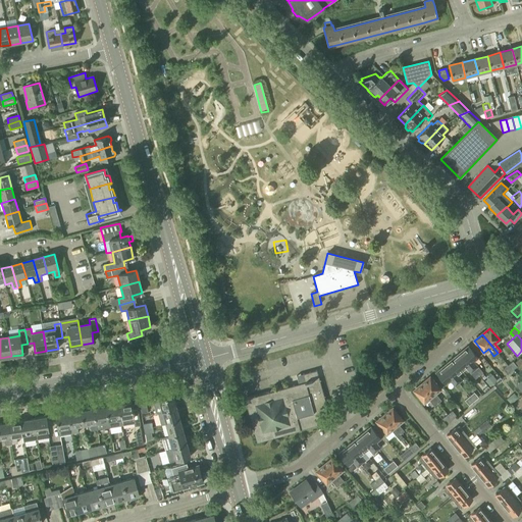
[(468,346),(460,353),(474,370),(478,367),(477,366),(473,361),(478,357),(468,346)]
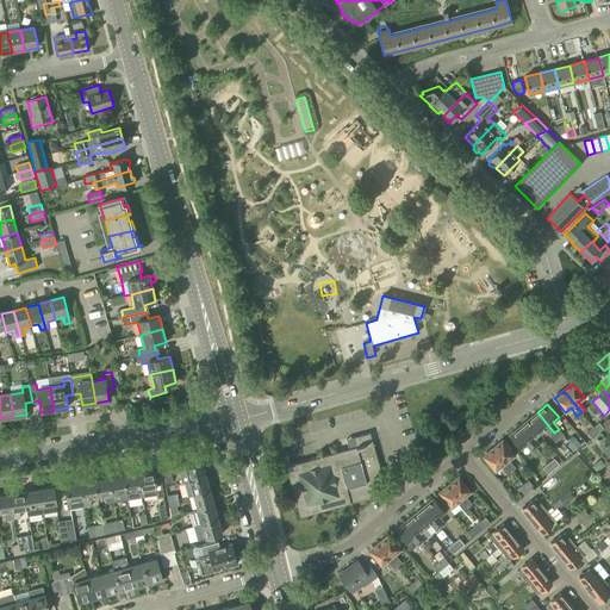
[(537,412),(528,419),(540,434),(545,429),(549,435),(548,435),(549,436),(554,433),(537,412)]
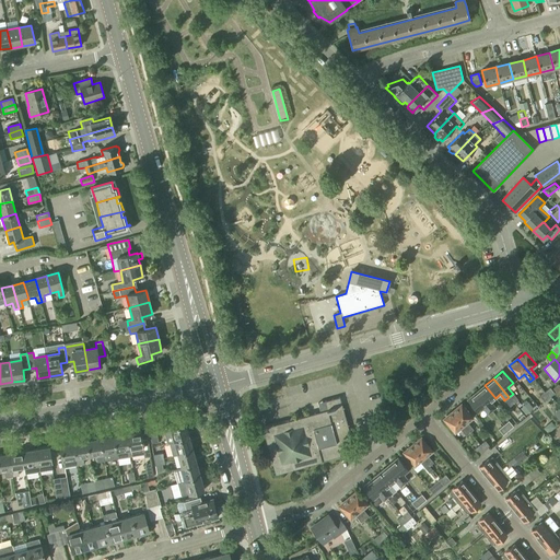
[(496,398),(485,385),(476,393),(491,410),(494,407),(490,401),(496,398)]
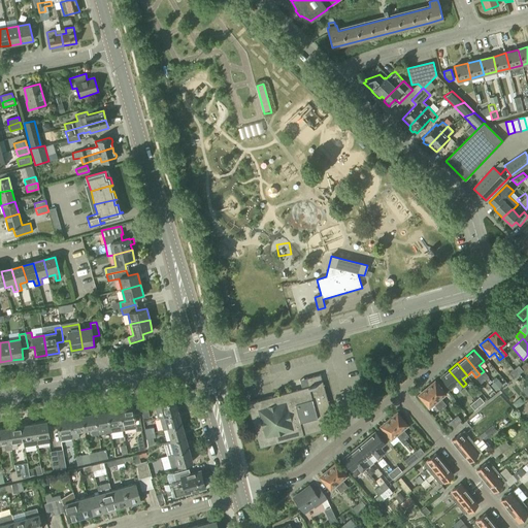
[(514,369),(518,374),(523,371),(519,365),(514,369)]
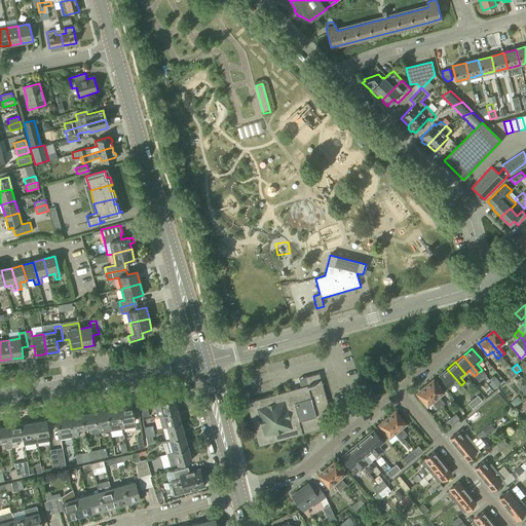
[(516,373),(512,368),(506,372),(511,377),(516,373)]
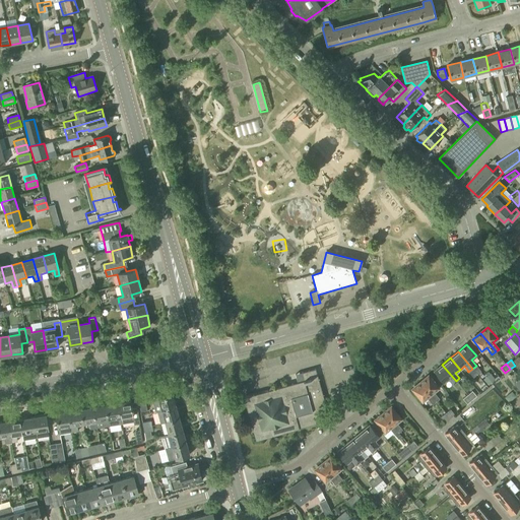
[(456,381),(442,365),(434,372),(444,383),(448,379),(452,384),(456,381)]
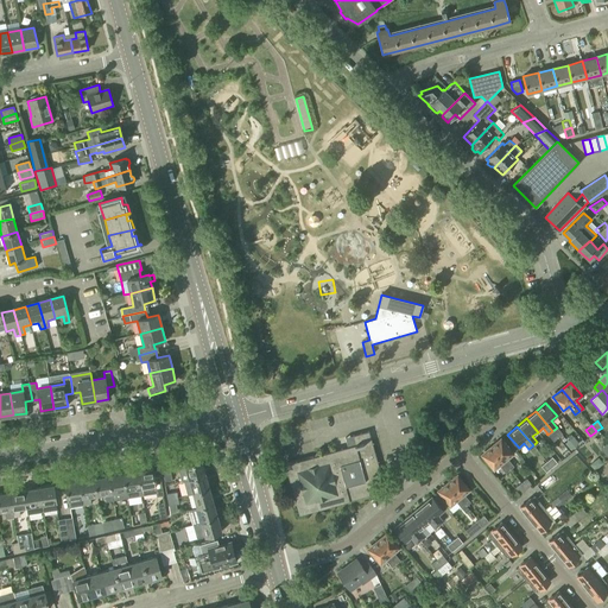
[(557,428),(552,431),(553,432),(557,437),(562,434),(558,429),(557,428)]
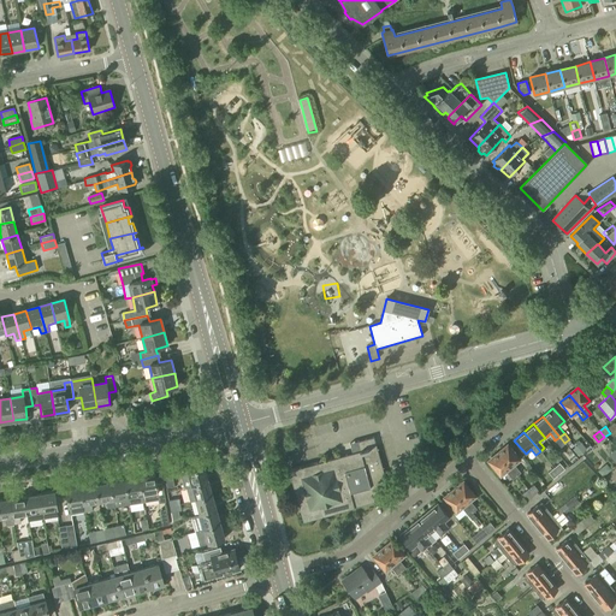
[(560,437),(555,440),(556,442),(561,448),(564,443),(561,438),(560,437)]
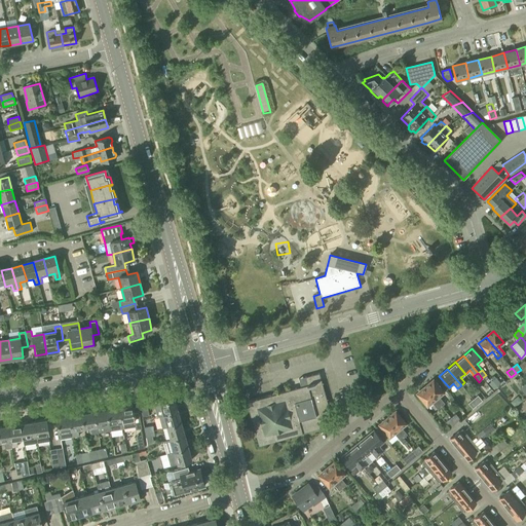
[(496,379),(489,384),(493,389),(502,382),(498,378),(496,380),(496,379)]
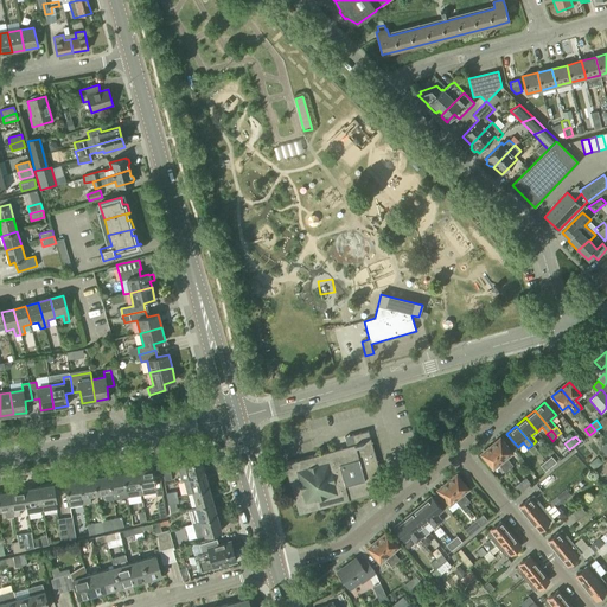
[(296,506),(299,513),(306,512),(321,508),(326,506),(332,509),(334,504),(377,492),(384,490),(370,438),(369,438),(370,440),(320,454),(315,452),(313,455),(285,464),(296,506)]
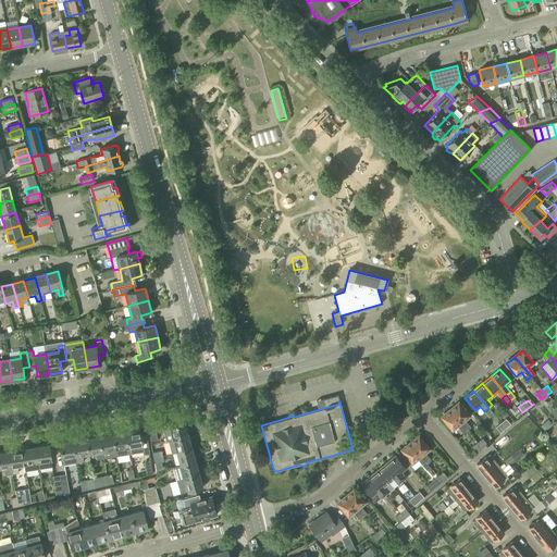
[(450,410),(465,428),(468,424),(465,420),(469,416),(458,404),(450,410)]
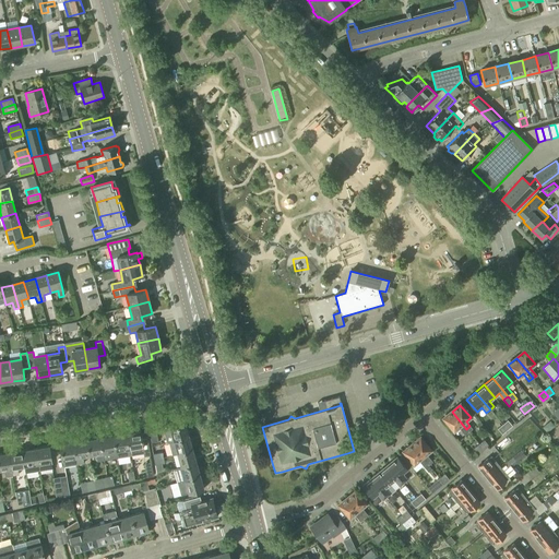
[(548,411),(557,419),(558,417),(558,408),(555,405),(548,411)]
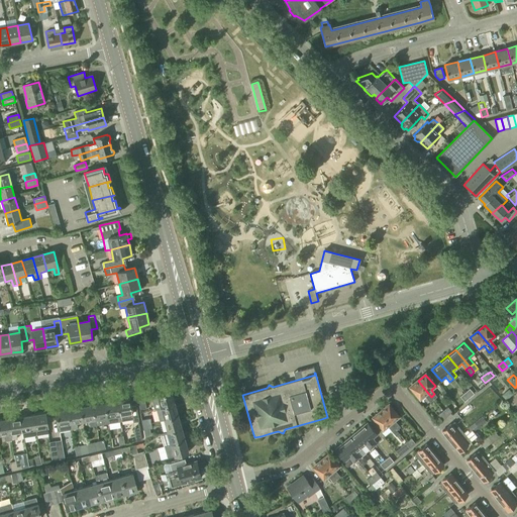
[(431,397),(418,381),(410,387),(420,399),(424,395),(427,400),(431,397)]
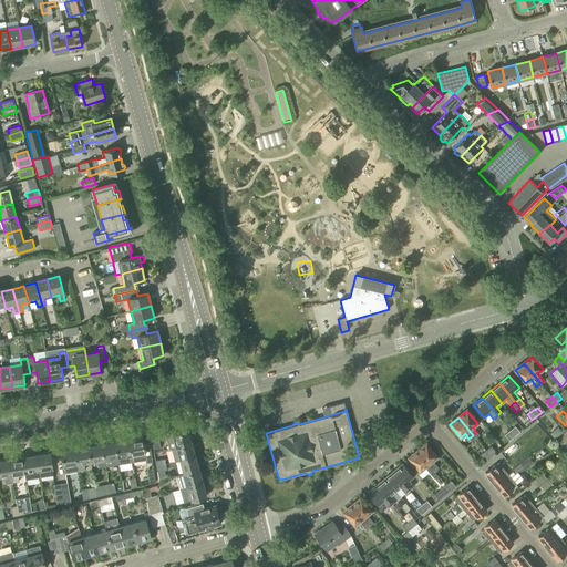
[(515,426),(509,431),(514,436),(519,432),(515,426)]
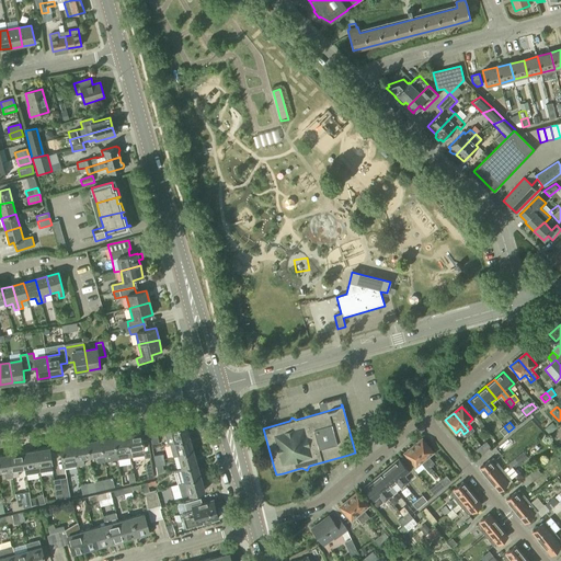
[(169,444),(189,438),(185,425),(168,431),(165,442),(167,445),(169,444)]
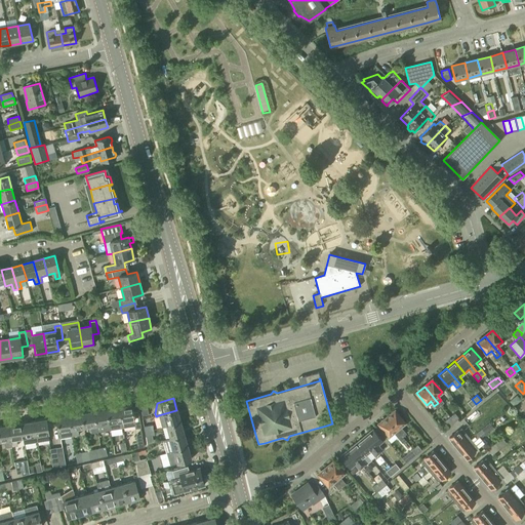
[(476,404),(472,399),(467,403),(472,408),(476,404)]
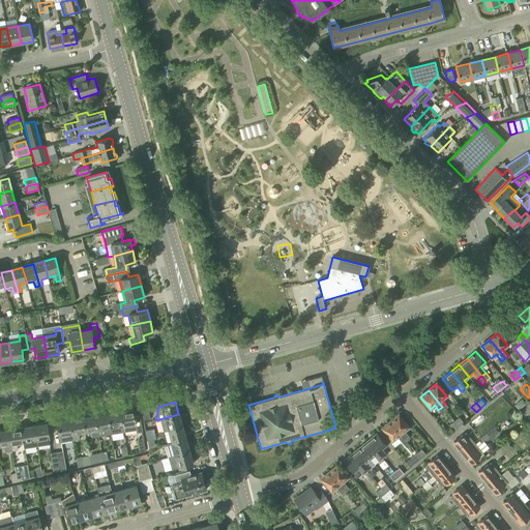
[(141,407),(143,420),(150,419),(148,406),(141,407)]
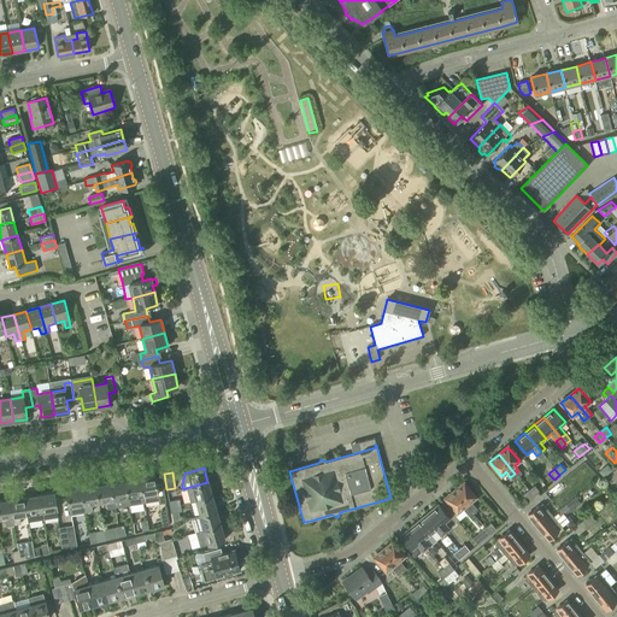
[(154,476),(140,479),(144,504),(159,501),(154,476)]
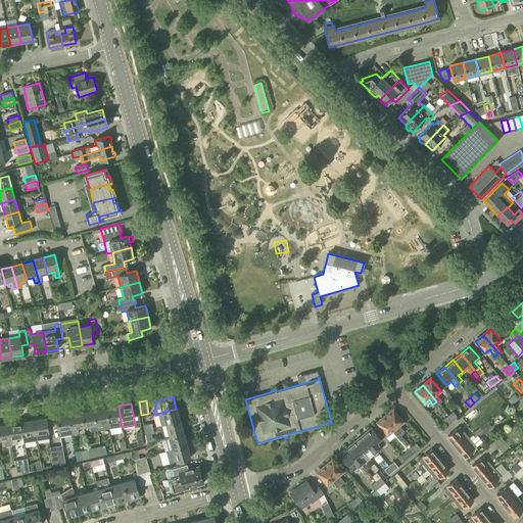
[(122,427),(119,406),(106,408),(109,429),(122,427)]
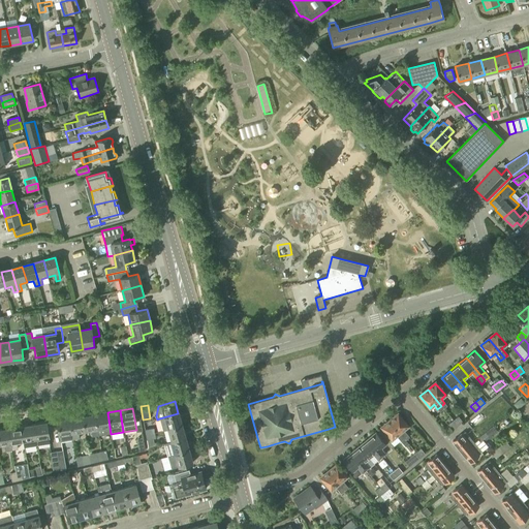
[(111,434),(107,412),(94,414),(98,436),(111,434)]
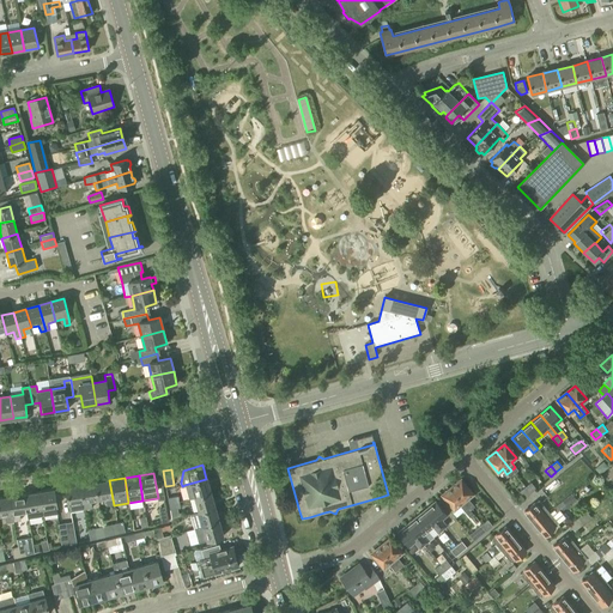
[(211,493),(206,479),(184,485),(188,499),(194,498),(211,493)]
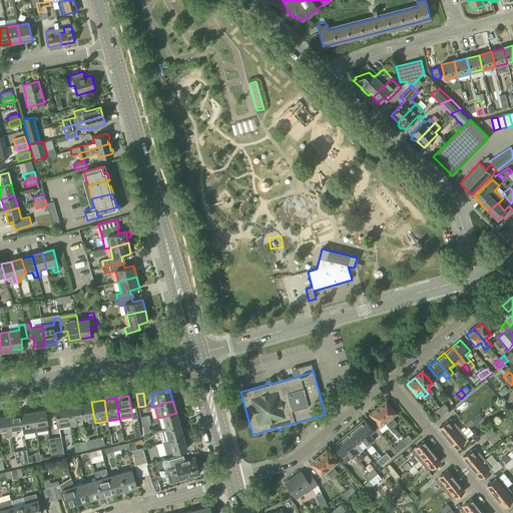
[(91,402),(79,404),(82,418),(88,417),(89,424),(95,423),(91,402)]
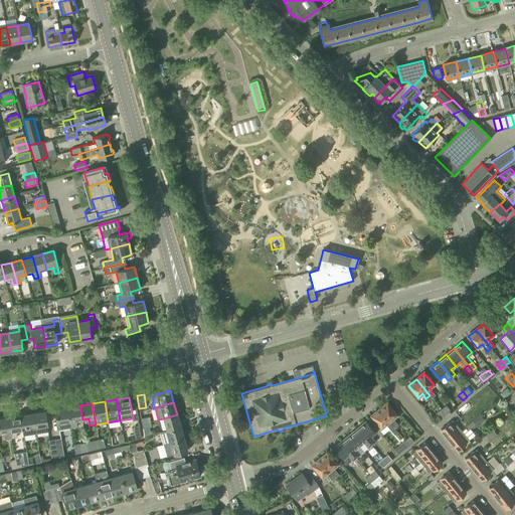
[(387,403),(379,409),(392,425),(396,423),(392,418),(396,414),(387,403)]
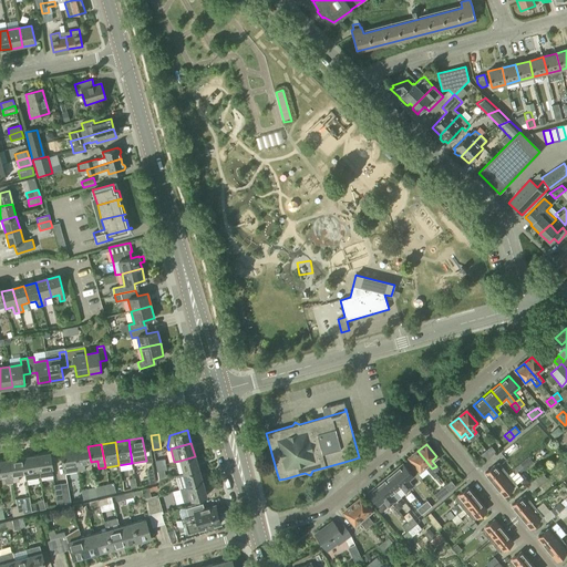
[(91,462),(88,446),(74,449),(79,472),(84,471),(83,463),(91,462)]
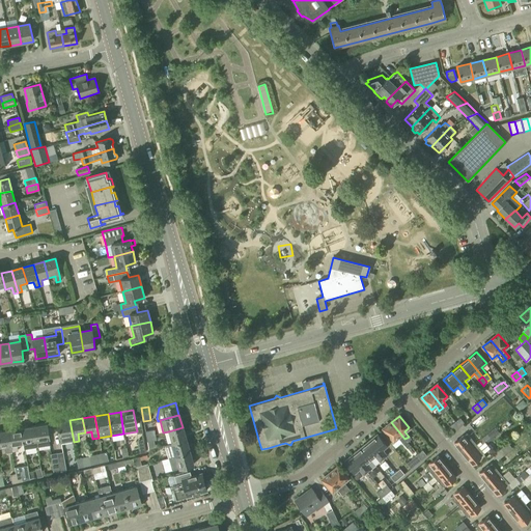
[(454,422),(459,427),(464,423),(459,418),(454,422)]
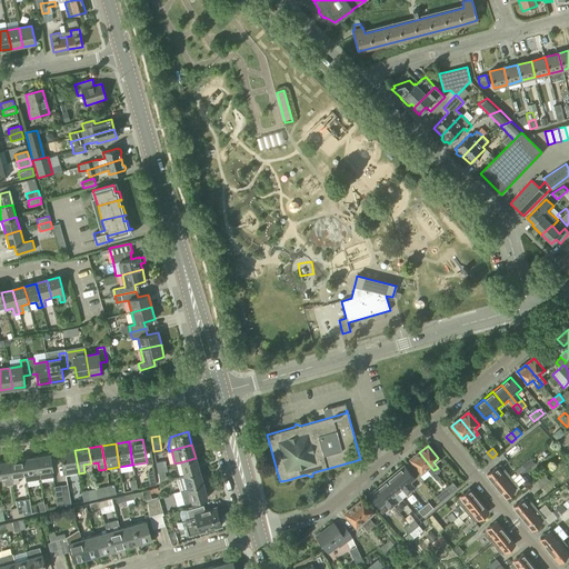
[(79,473),(75,450),(61,452),(65,476),(79,473)]
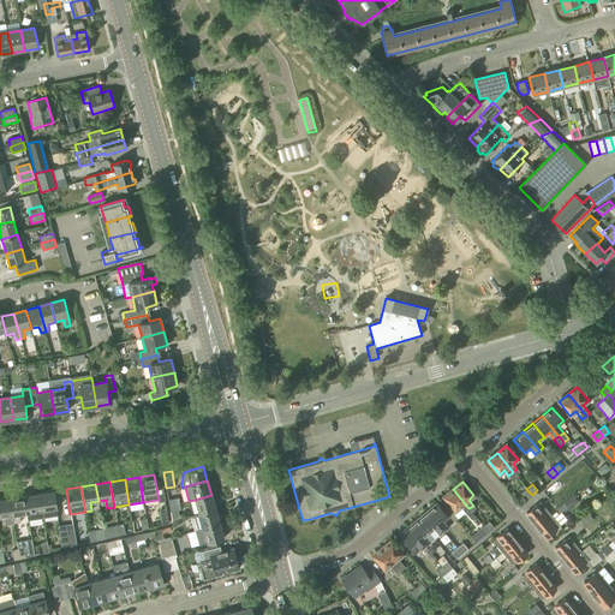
[(469,508),(453,489),(445,496),(455,511),(460,507),(465,512),(469,508)]
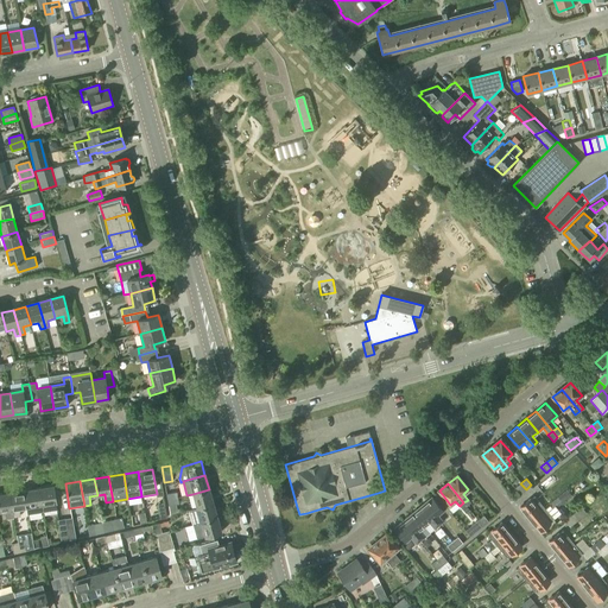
[(526,489),(520,483),(515,488),(520,494),(526,489)]
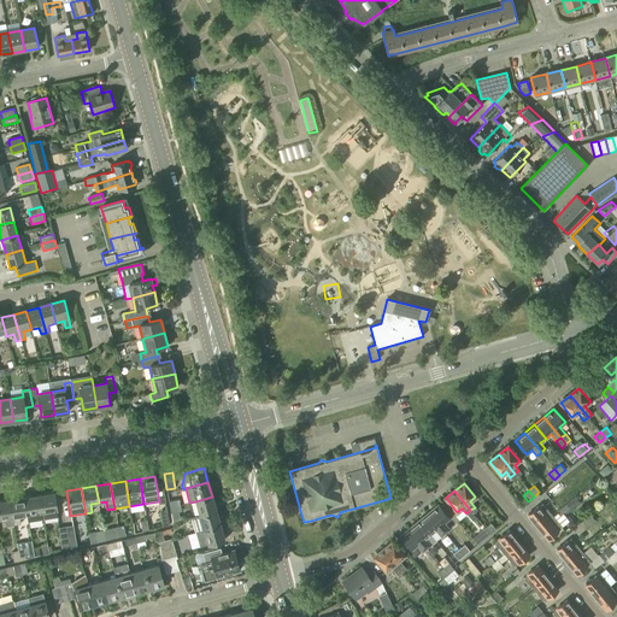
[(39,495),(42,521),(58,517),(53,493),(39,495)]
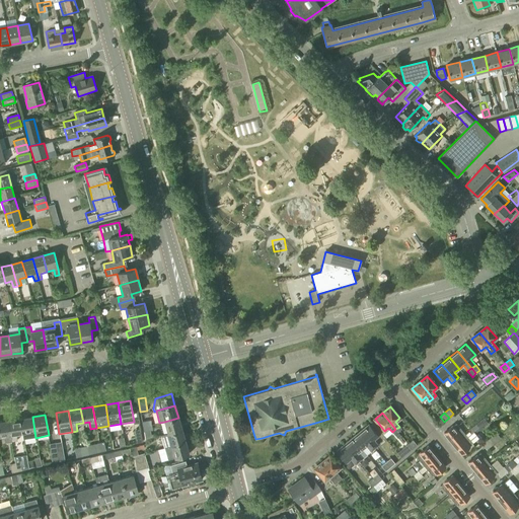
[(35,438),(32,417),(20,419),(22,433),(23,440),(35,438)]
